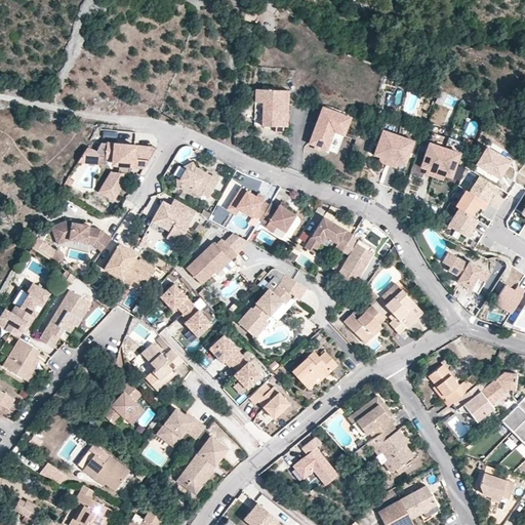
[(291,92),(258,90),(257,103),(266,104),(264,127),(277,128),(285,128),(289,128),(291,92)]
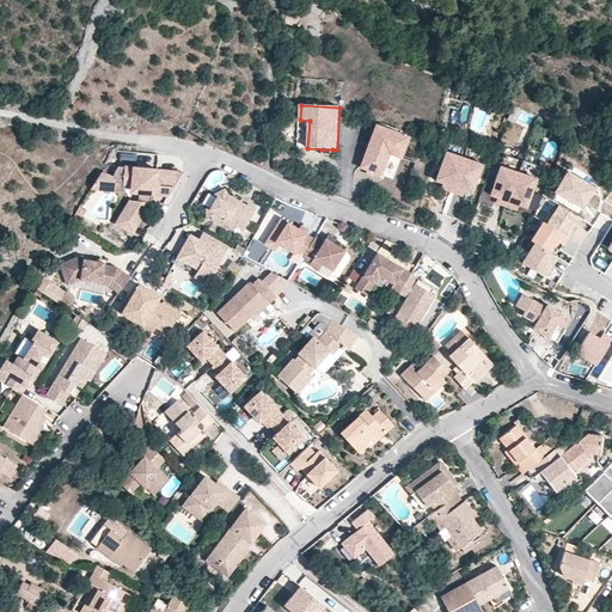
[(310,121),(300,120),(299,147),(307,148),(310,121)]
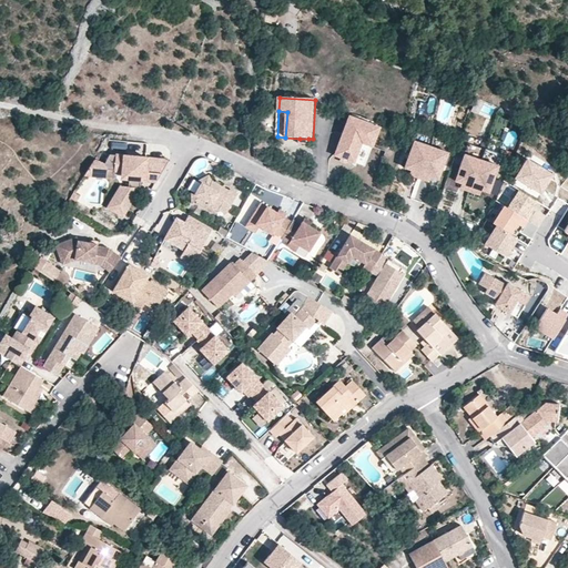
[(381,125),(348,117),(336,156),(356,163),(363,143),(374,146),(381,125)]
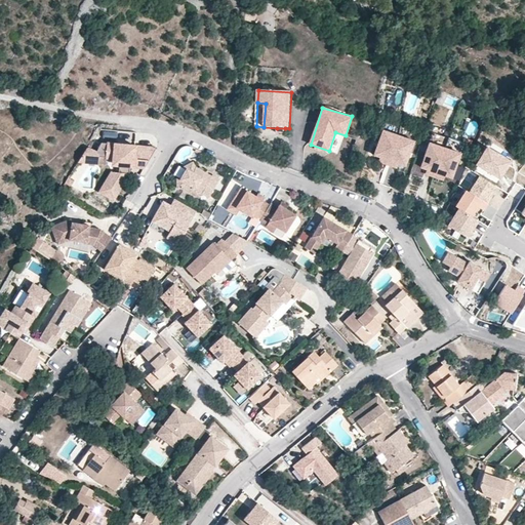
[(401,135),(416,140),(419,131),(405,125),(401,135)]
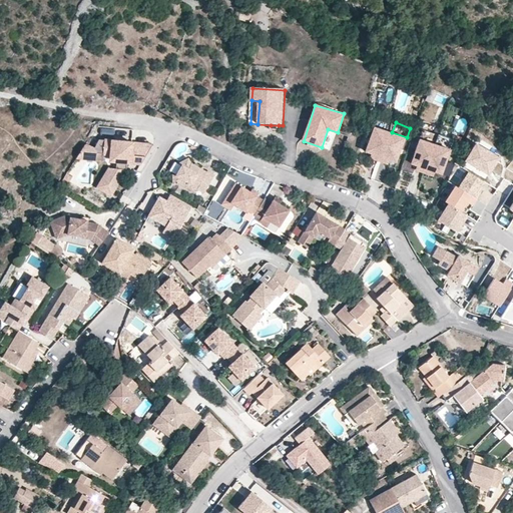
[(407,137),(377,126),(368,150),(374,152),(372,157),(390,163),(392,159),(398,161),(407,137)]
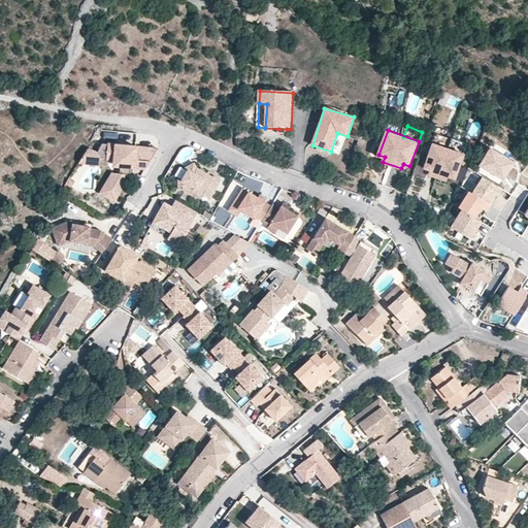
[(454,140),(450,150),(465,156),(468,146),(454,140)]
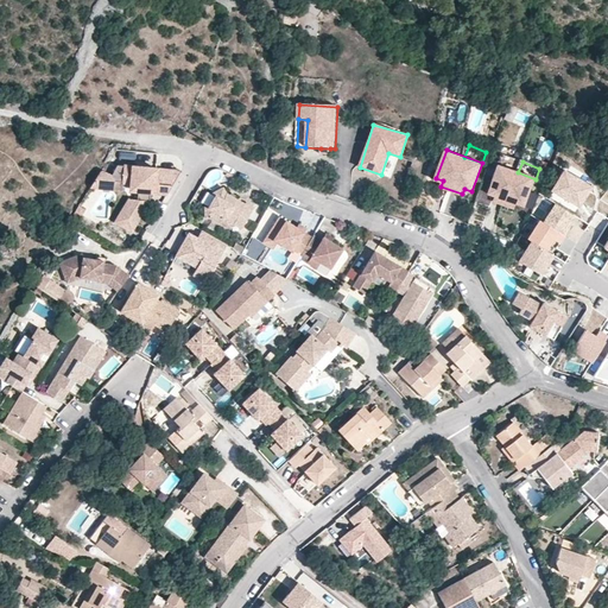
[(518,172),(500,165),(489,194),(496,197),(494,202),(515,210),(518,204),(525,208),(536,179),(518,172)]
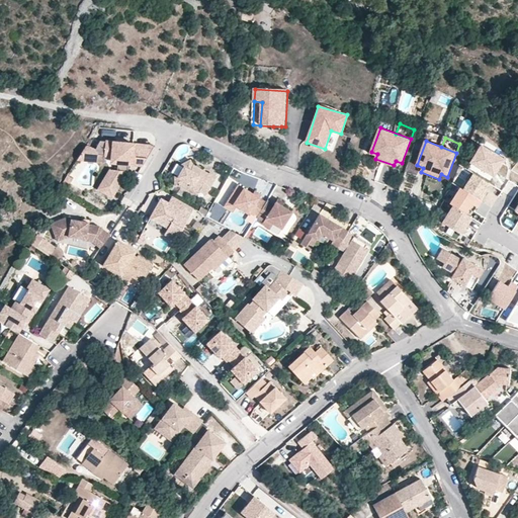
[(154,147),(100,142),(95,152),(105,157),(112,158),(111,167),(117,168),(117,172),(110,171),(98,190),(112,199),(127,173),(127,166),(143,167),(154,149),(154,147)]
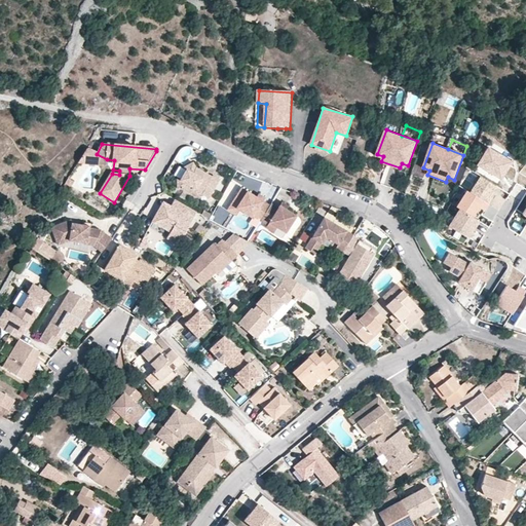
[(502,175),(511,161),(487,147),(477,164),(499,179),(502,175)]
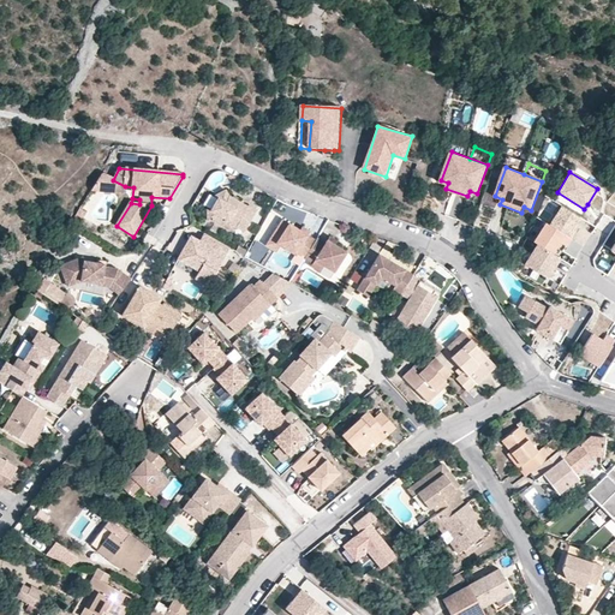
[(117,192),(118,186),(125,186),(113,180),(103,174),(94,190),(117,192)]
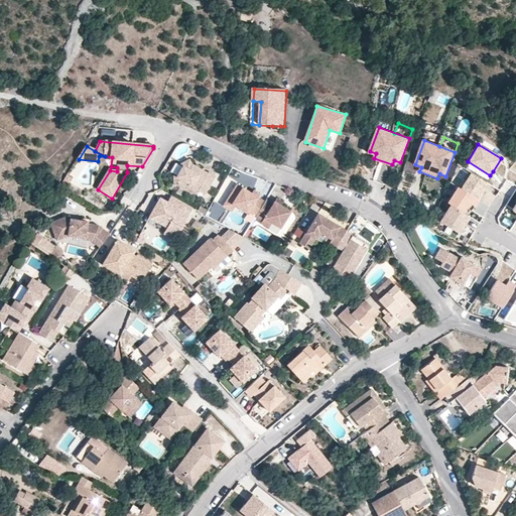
[(204,192),(215,174),(208,170),(207,171),(191,161),(189,156),(180,160),(182,163),(176,172),(173,172),(172,181),(177,182),(195,192),(197,188),(204,192)]
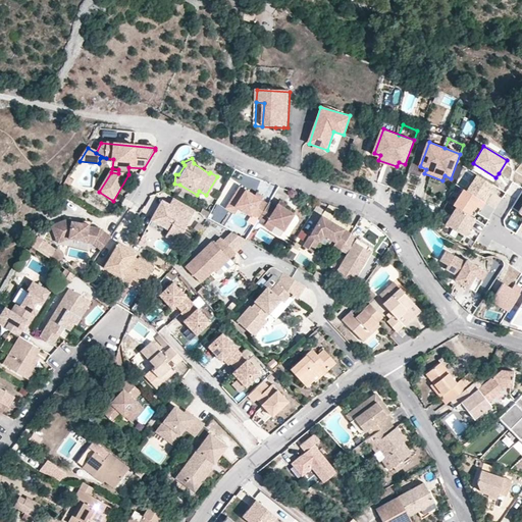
[(476,174),(466,191),(483,202),(487,196),(485,195),(486,192),(491,185),(476,174)]
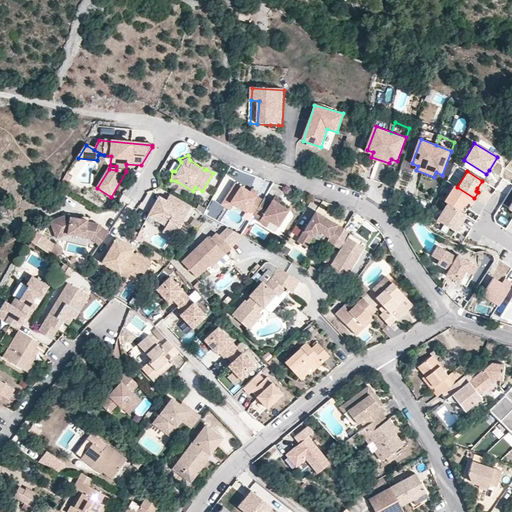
[(252,191),(238,181),(233,189),(238,193),(233,201),(236,203),(248,211),(249,210),(250,208),(254,211),(257,213),(261,207),(266,200),(259,195),(252,191)]
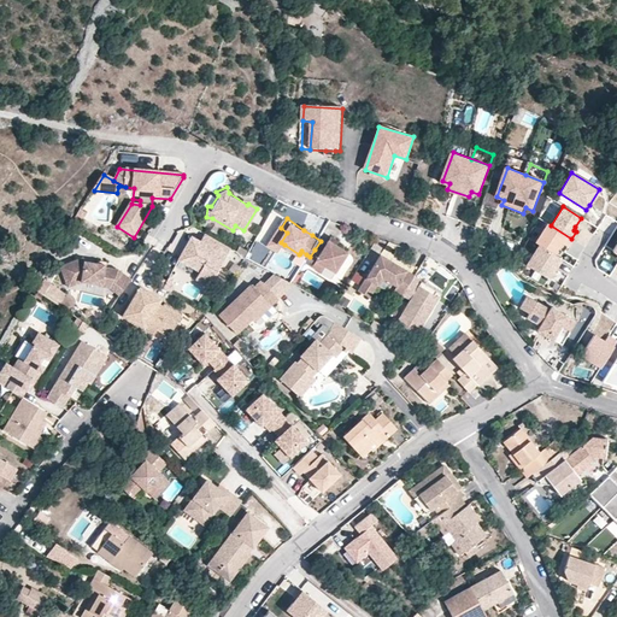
[(539,245),(553,254),(558,246),(560,242),(568,247),(573,240),(571,239),(551,225),(547,223),(535,242),(539,245)]
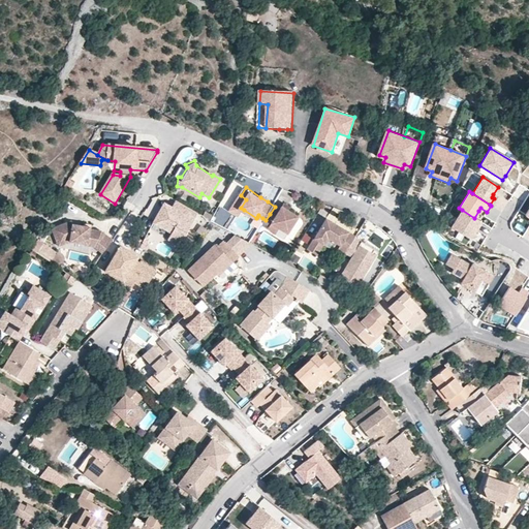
[(246,199),(241,195),(231,209),(240,215),(244,210),(241,208),(246,199)]
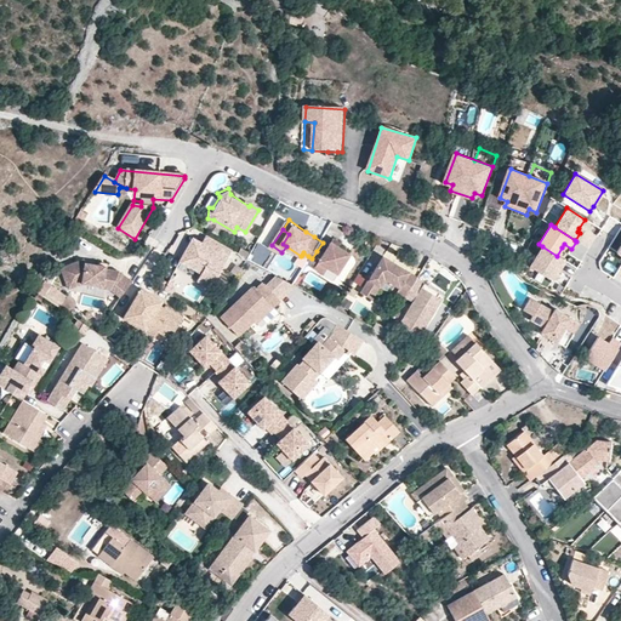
[(208,289),(231,251),(205,234),(200,243),(199,243),(184,265),(199,273),(194,280),(208,289)]
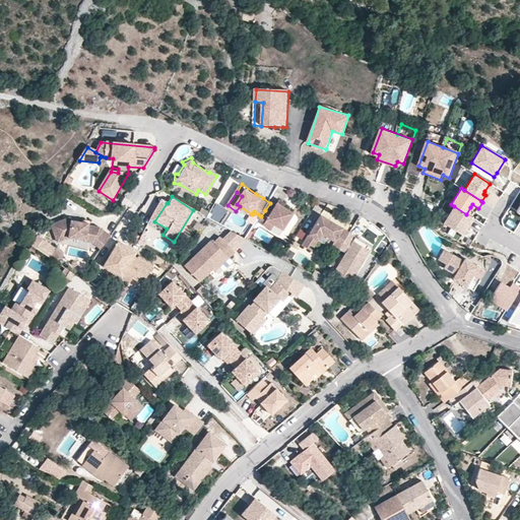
[(165,202),(160,199),(156,206),(160,208),(165,202)]
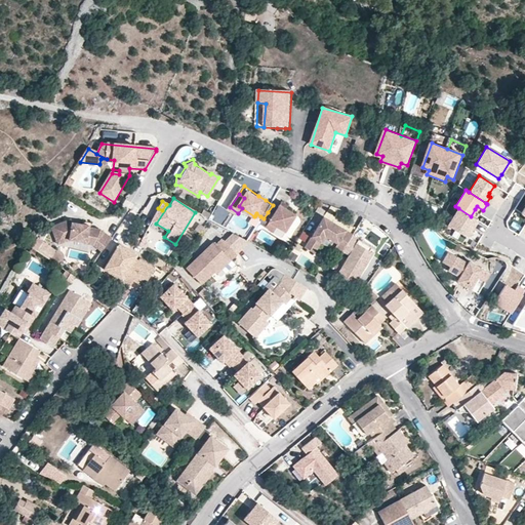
[(280,207),(274,203),(273,205),(268,212),(264,218),(263,219),(270,225),(268,227),(276,232),(279,227),(287,232),(298,215),(288,209),(282,205),(280,207)]
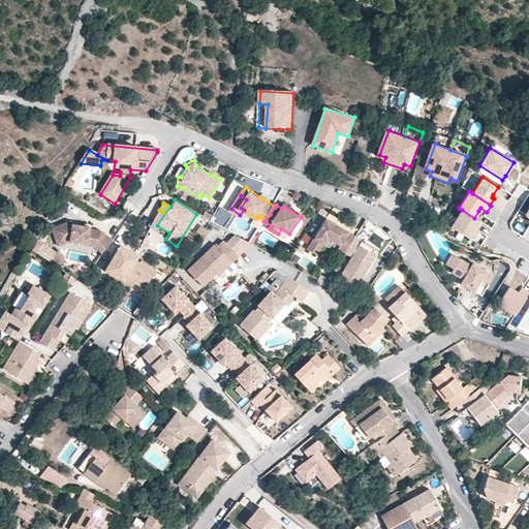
[(157,225),(169,207),(167,206),(163,212),(159,210),(152,222),(157,225)]
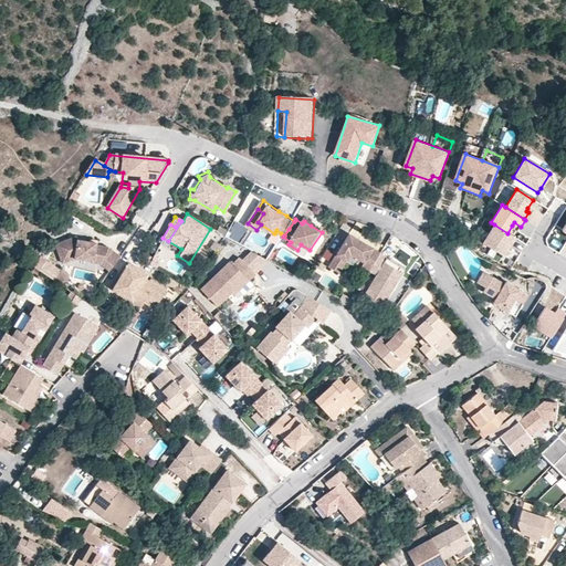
[(507,233),(494,224),(482,243),(502,255),(510,244),(514,237),(507,233)]
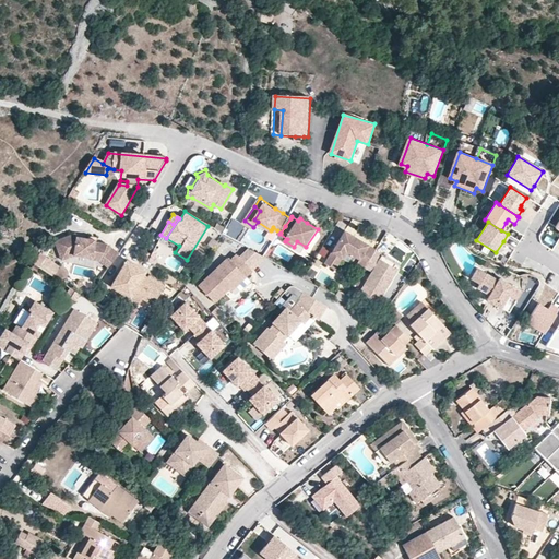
[(365,268),(375,251),(367,247),(368,245),(344,230),(332,251),(331,251),(324,263),(334,270),(342,259),(342,258),(343,254),(348,252),(359,260),(357,263),(365,268)]
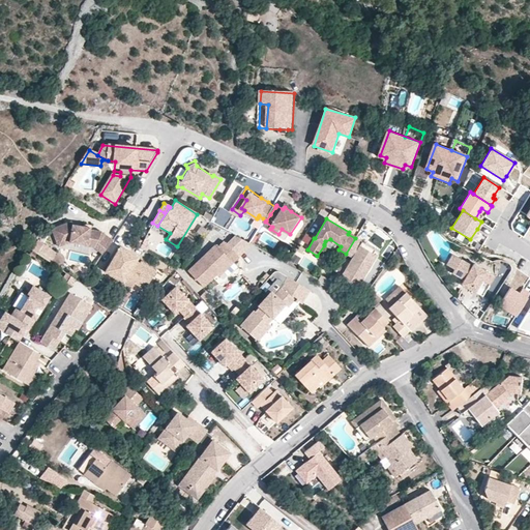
[(84,226),(71,225),(69,222),(50,230),(55,242),(62,239),(64,244),(68,242),(85,244),(85,245),(94,246),(101,253),(112,240),(100,231),(88,229),(84,229),(84,226)]
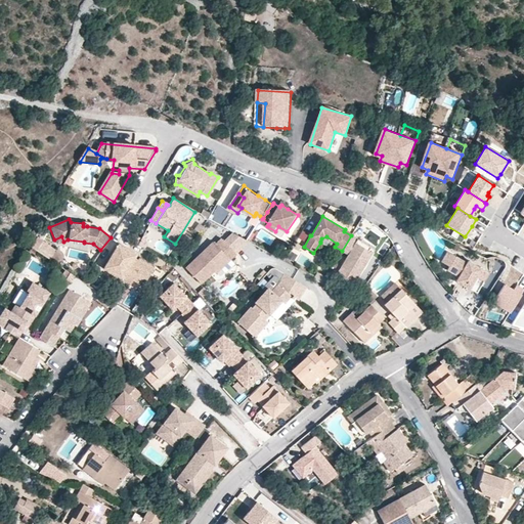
[(287,231),(278,226),(275,231),(284,236),(287,231)]
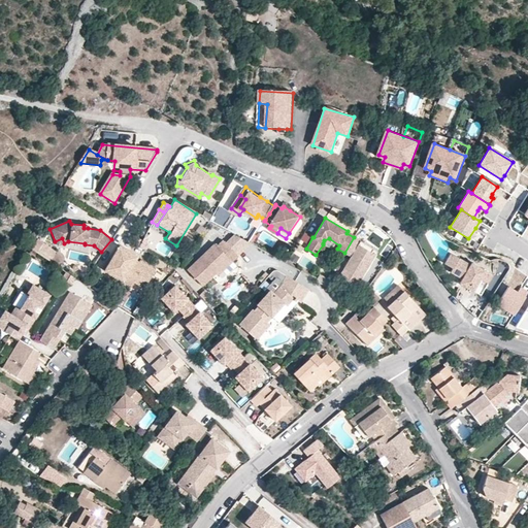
[(252,242),(235,234),(226,242),(223,239),(218,245),(215,242),(187,269),(202,285),(217,271),(220,269),(230,260),(231,262),(252,242)]
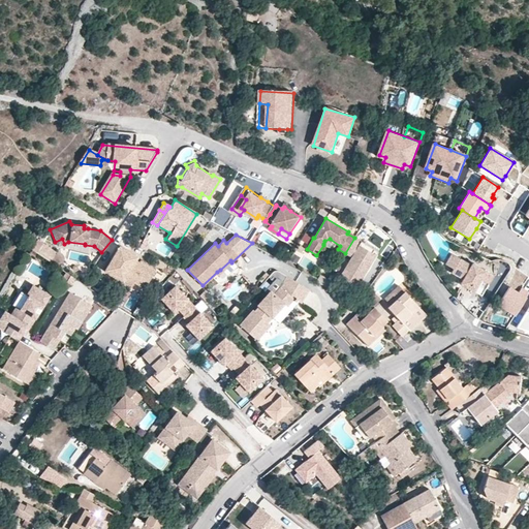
[(376,255),(360,245),(362,242),(354,238),(345,253),(352,257),(341,276),(358,286),(376,255)]
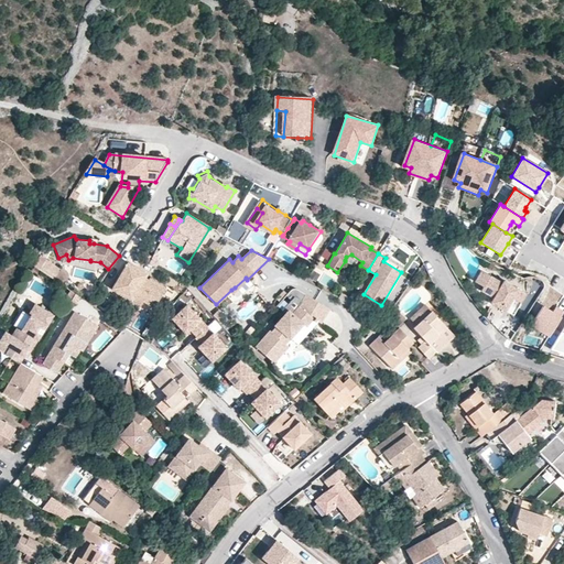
[(58,268),(39,255),(32,263),(58,282),(62,277),(55,272),(58,268)]
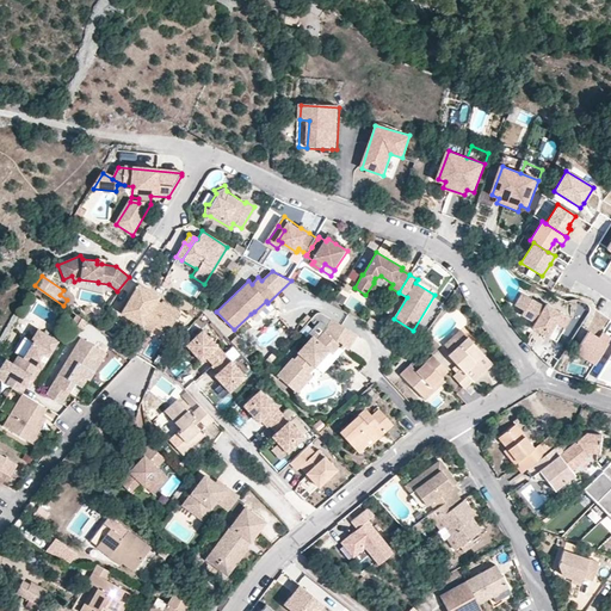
[(158,298),(137,284),(118,310),(140,326),(155,302),(158,298)]
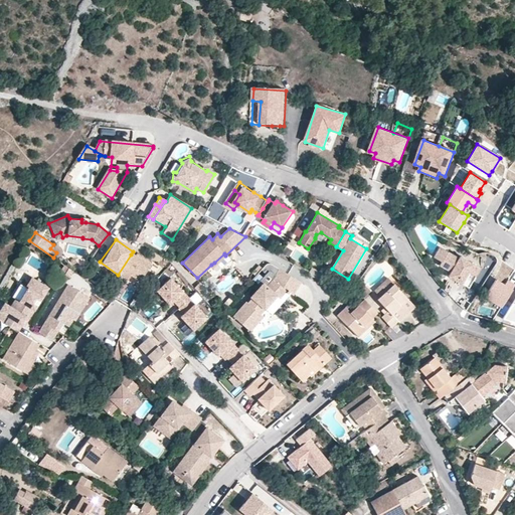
[(481,267),(459,254),(458,256),(439,245),(433,255),(442,261),(439,265),(450,271),(448,276),(469,287),(481,267)]
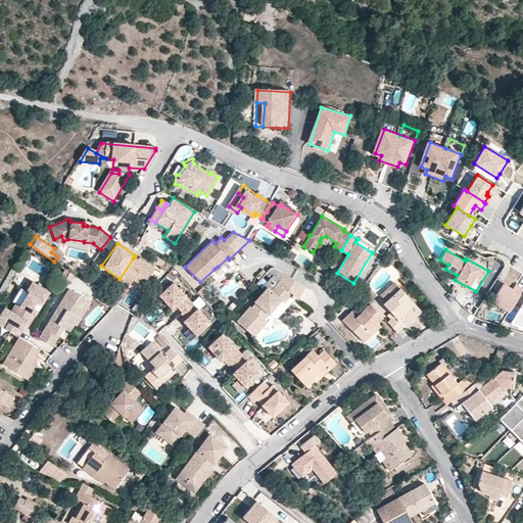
[(229,259),(228,257),(218,267),(220,269),(223,272),(233,263),(229,259)]
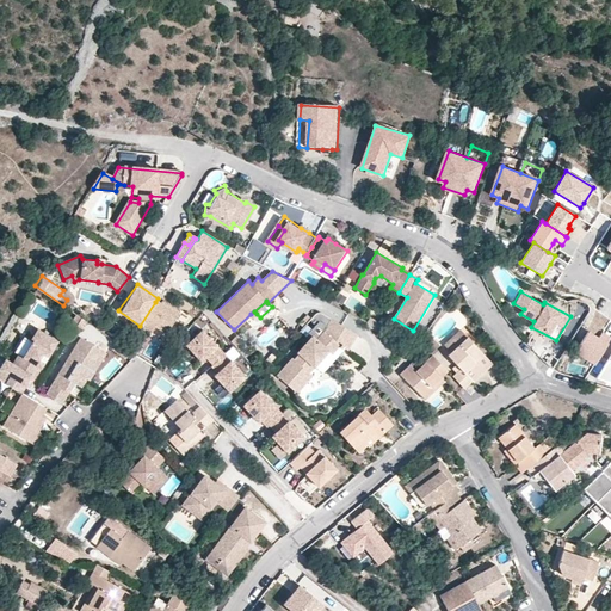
[(177,315),(160,303),(159,304),(155,302),(140,326),(148,331),(152,326),(162,334),(177,315)]
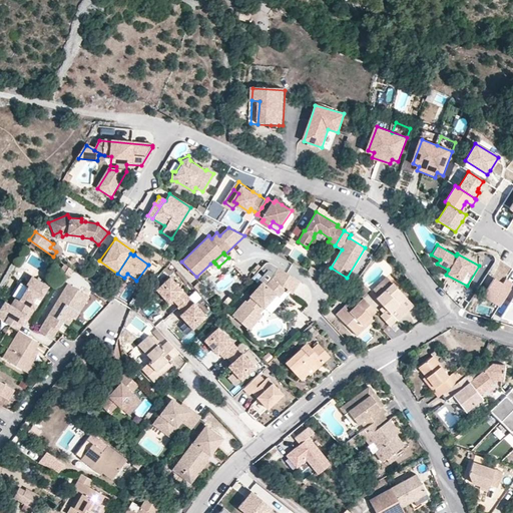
[(299,280),(278,267),(273,278),(267,285),(263,281),(250,295),(251,297),(247,301),(246,300),(233,315),(250,330),(263,315),(261,312),(258,310),(262,305),(265,307),(277,294),(280,296),(286,289),(293,292),(299,280)]
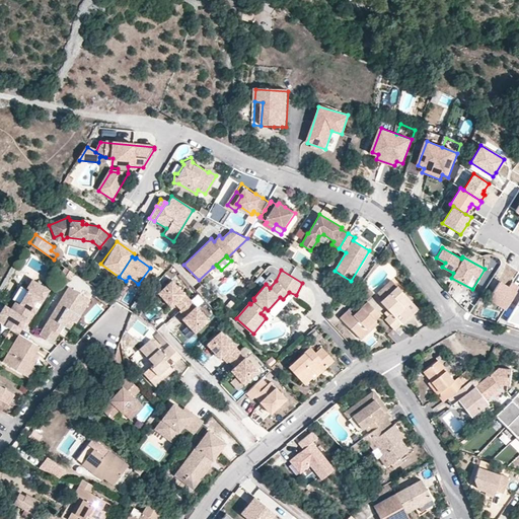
[(276,281),(272,278),(266,284),(270,288),(276,281)]
